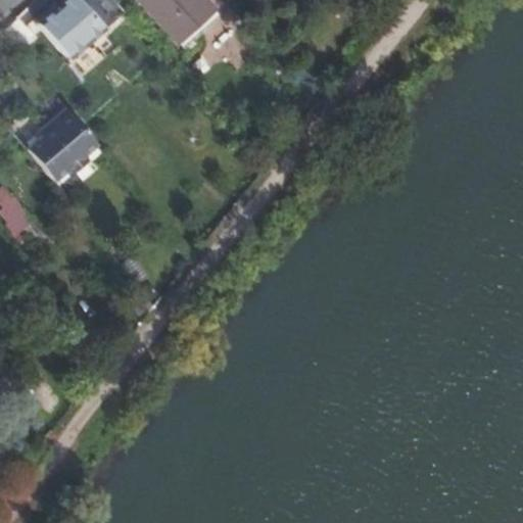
[(103,30),(77,0),(68,0),(41,24),(69,58),(103,30)]
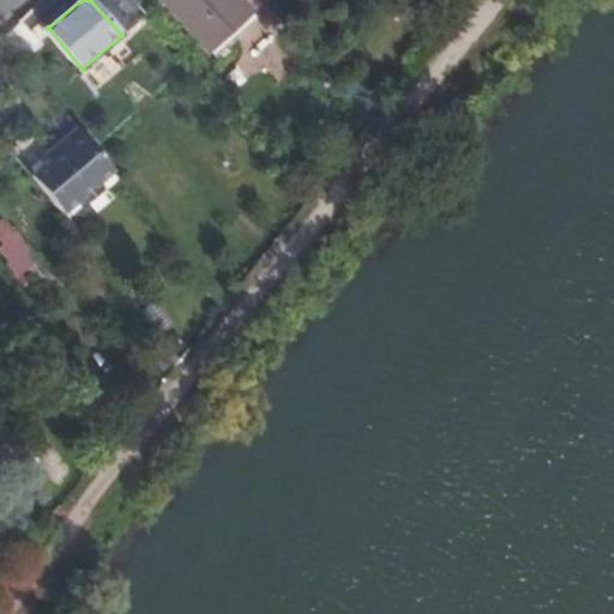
[(253,12),(241,0),(173,0),(215,47),(253,12)]
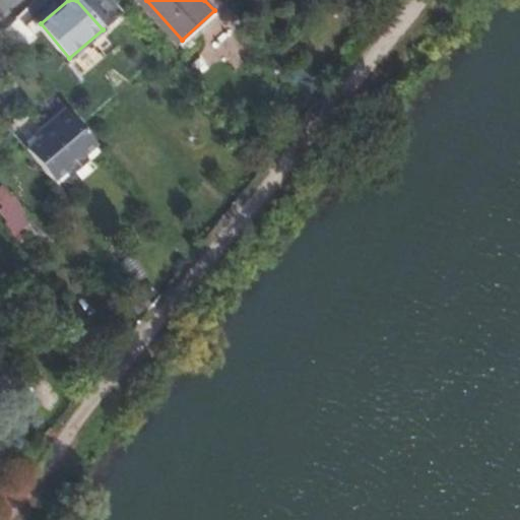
[(34,37),(15,15),(1,29),(17,50),(34,37)]
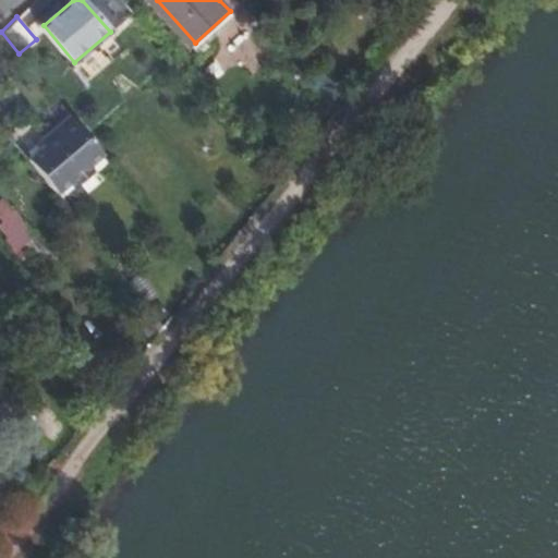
[(60,199),(107,161),(71,117),(45,138),(44,147),(27,161),(45,181),(60,199)]
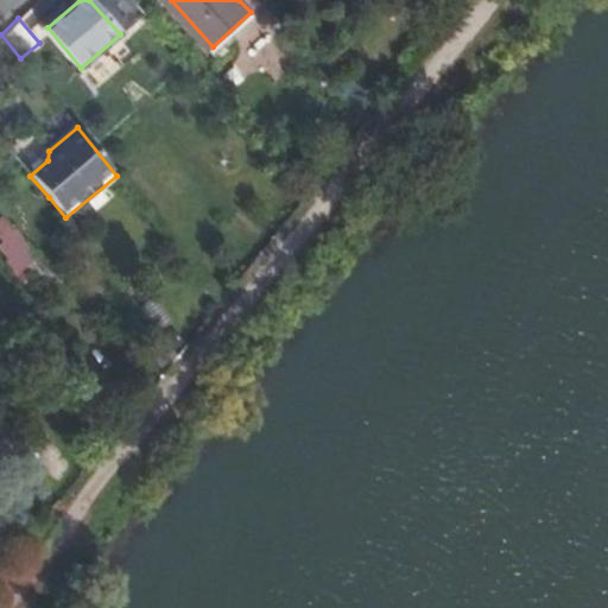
[(5,261),(17,276),(32,263),(25,254),(30,251),(13,228),(1,238),(5,244),(0,247),(0,248),(8,259),(5,261)]
